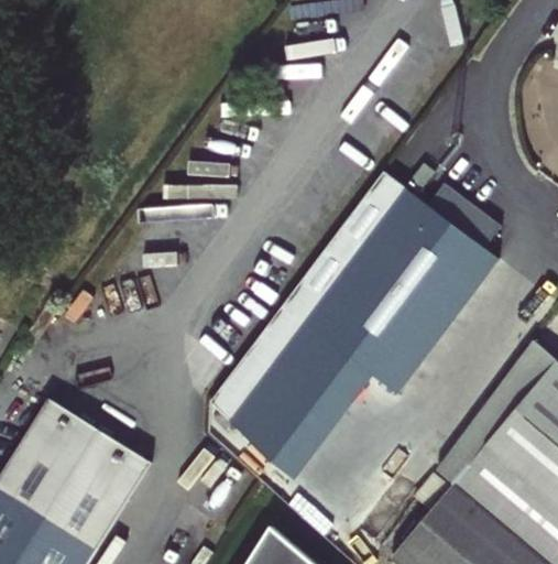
[(406,182),(419,191),(431,174),(418,165),(406,182)]
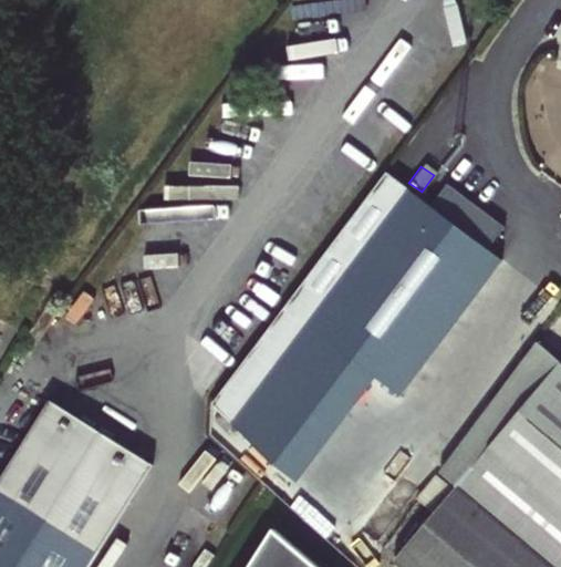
[(295,481),(375,375),(305,325),(405,188),(384,174),(210,406),(295,481)]
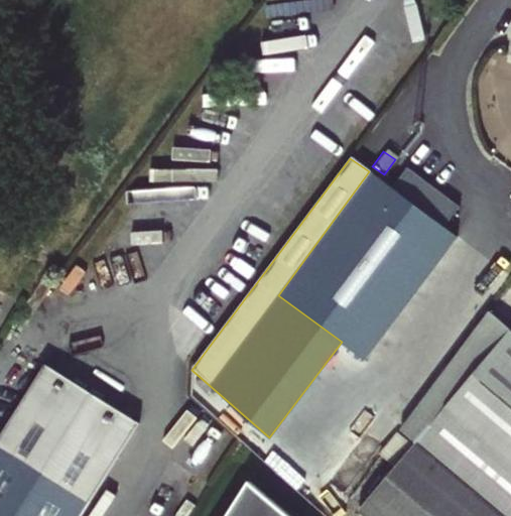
[(366,360),(456,236),(369,171),(278,295),(342,342),(366,360)]
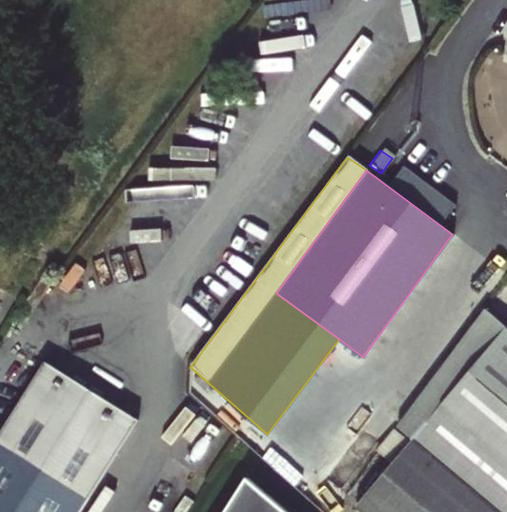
[(484,308),(394,427),(498,511),(506,511),(506,301),(495,316),(484,308)]
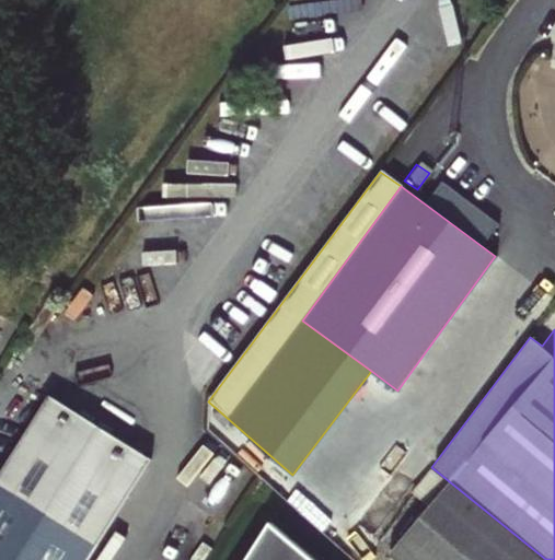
[(48,395),(0,470),(0,480),(99,541),(99,543),(151,461),(48,395)]
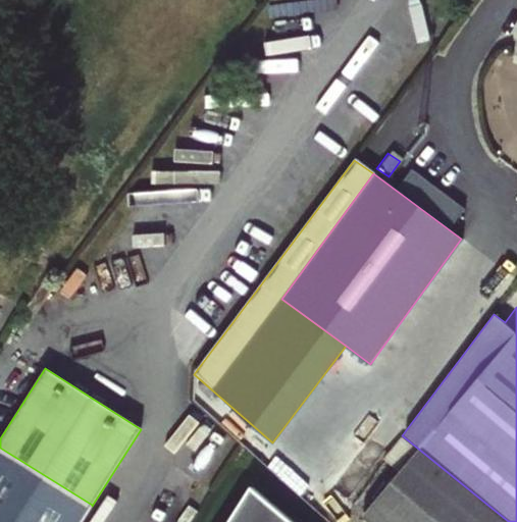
[(0,521),(80,521),(92,505),(0,448),(0,521)]
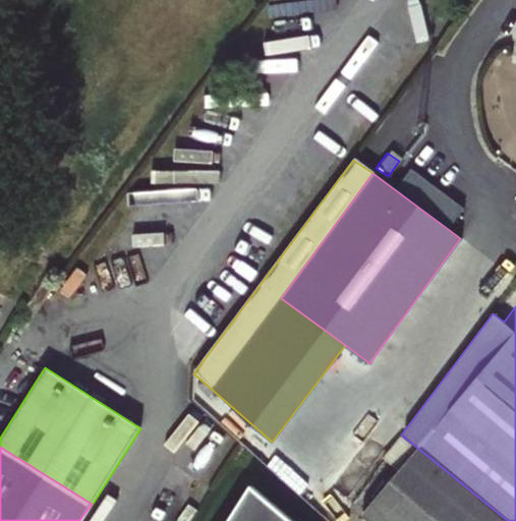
[(505,520),(412,448),(359,516),(365,520),(505,520)]
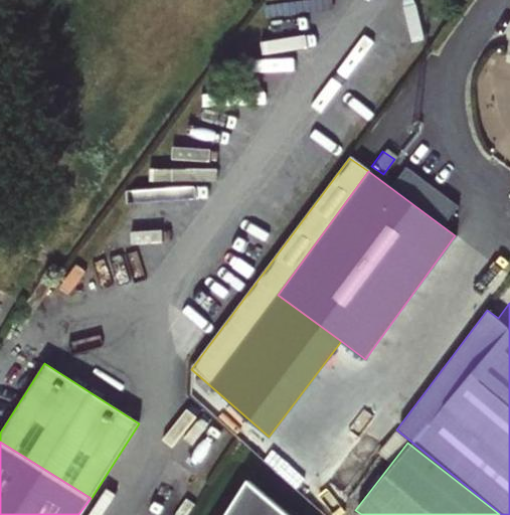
[(282,514),(240,479),(217,514),(282,514)]
